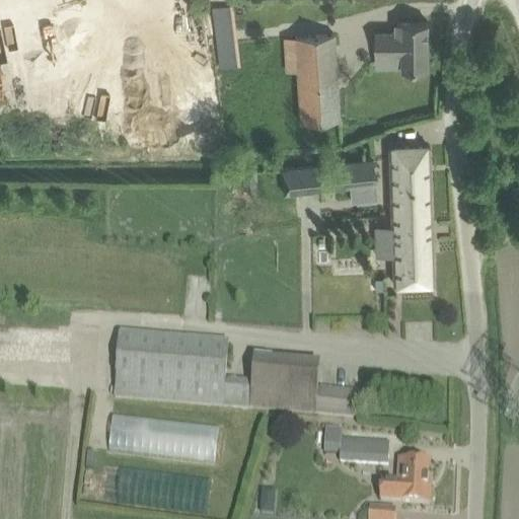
[(376,54),(402,54),(402,69),(428,69),(428,22),(396,22),(396,32),(376,32),(376,54)]
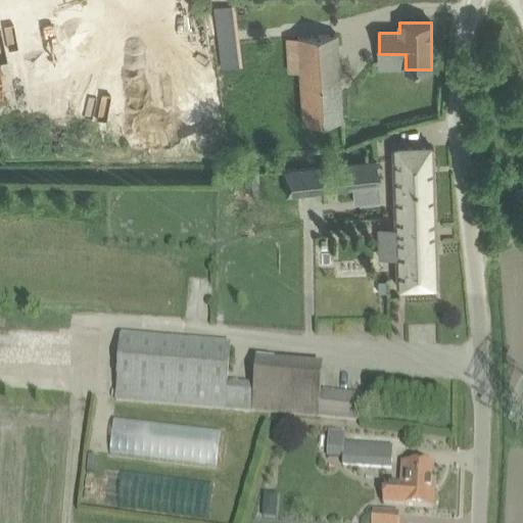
[(218,38),(222,69),(243,66),(238,35),(218,38)]
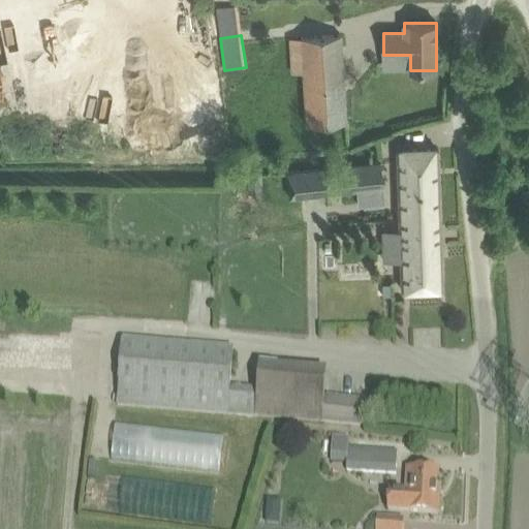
[(288,71),(303,71),(306,124),(346,122),(340,35),(286,38),(288,71)]
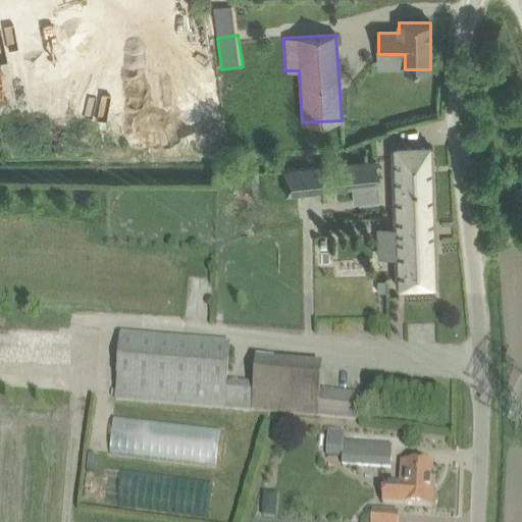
[(397,286),(435,285),(430,147),(392,148),(397,286)]
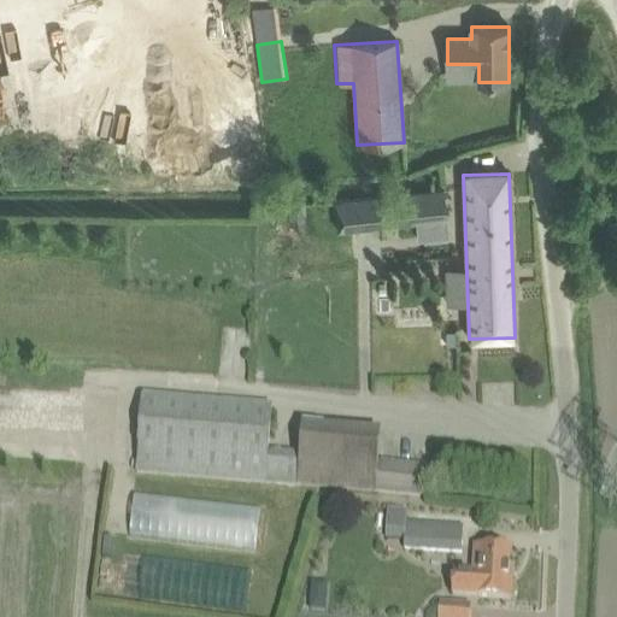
[(442,189),(334,200),(334,203),(338,231),(338,233),(416,224),(418,240),(448,236),(446,221),(445,201),(444,191),(442,189)]
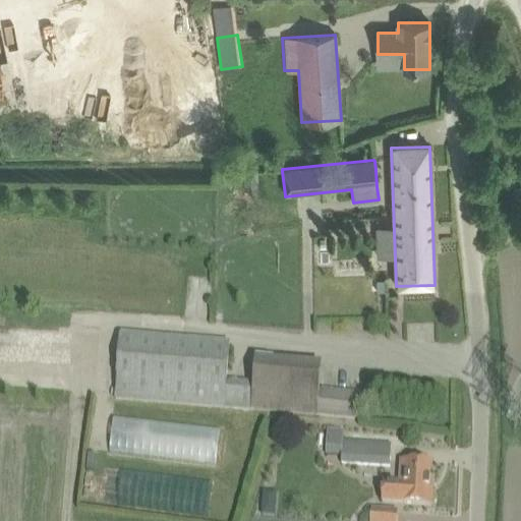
[(319,391),(322,362),(254,357),(252,381),(227,379),(230,343),(121,334),(116,398),(225,407),(316,415),(359,419),(361,394),(319,391)]
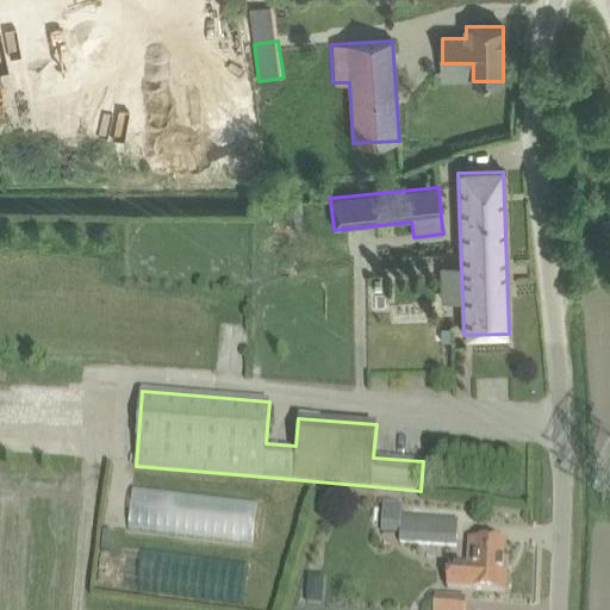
[(131,531),(254,546),(259,502),(135,487),(131,531)]
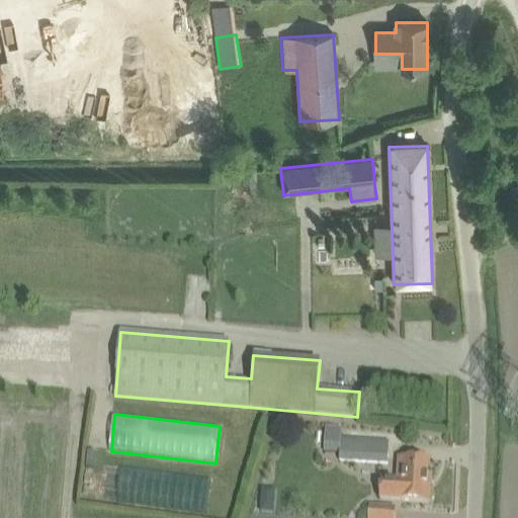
[(340,460),(387,464),(390,444),(341,440),(341,426),(325,426),(323,452),(340,453),(340,460)]
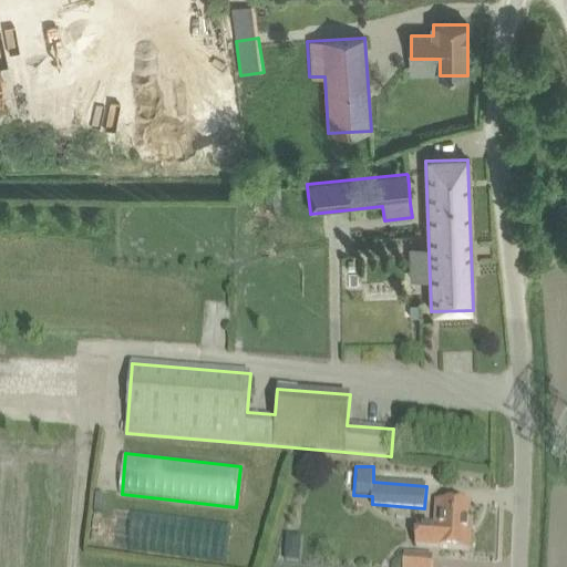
[(467,521),(468,504),(434,502),(432,523),(415,522),(414,547),(470,550),(472,522),(467,521)]
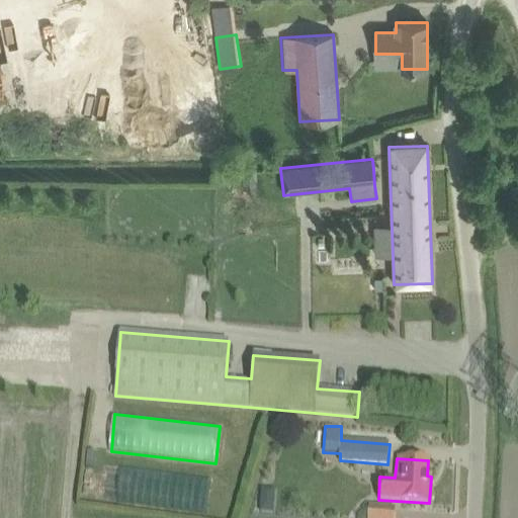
[(368,517),(395,517),(396,509),(369,507),(368,517)]
